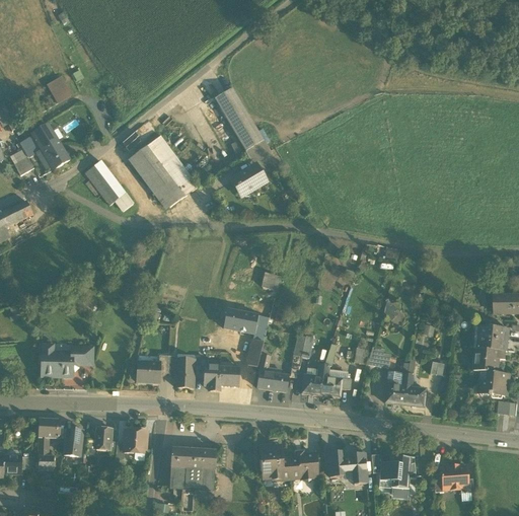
[(79,68),(72,71),(76,80),(84,77),(79,68)]
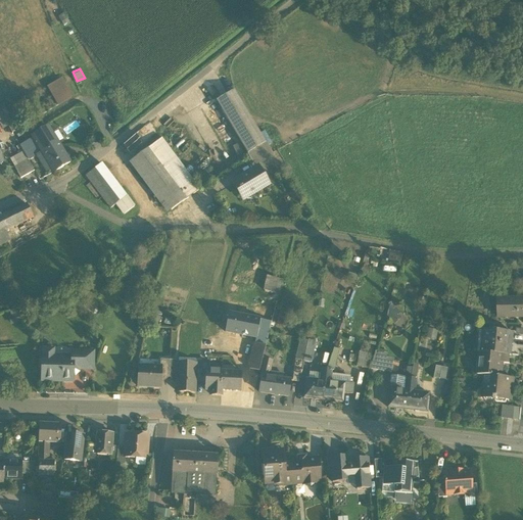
[(62,77),(47,83),(57,102),(73,94),(62,77)]
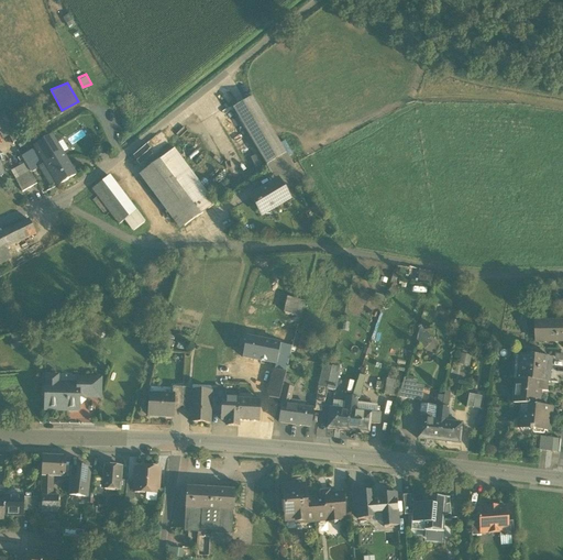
[(266,162),(285,151),(252,95),(232,106),(266,162)]
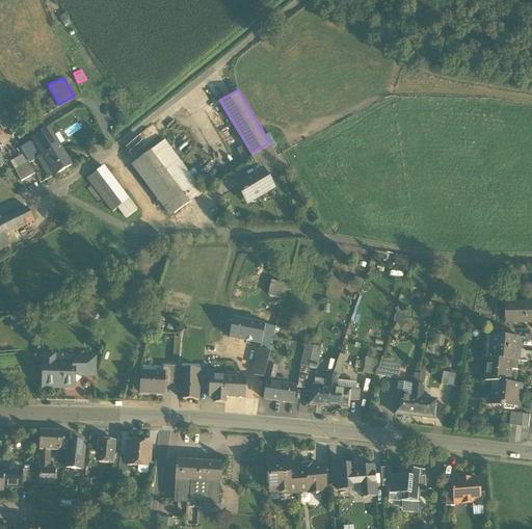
[(0,103),(0,107),(7,115),(11,112),(2,101),(0,103)]
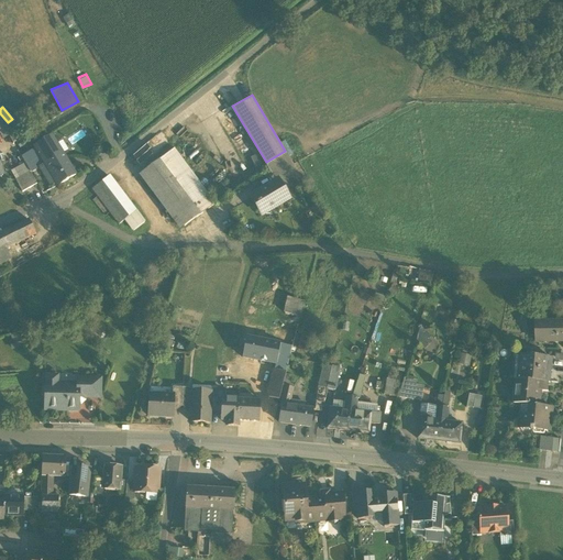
[(35,144),(45,161),(62,150),(52,134),(35,144)]
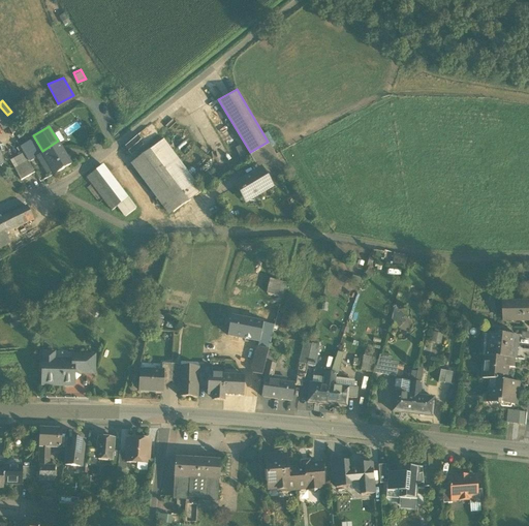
[(25,153),(28,159),(42,151),(33,135),(20,144),(25,153)]
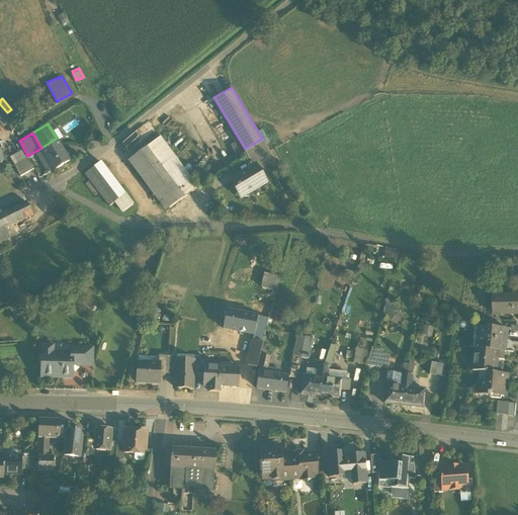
[(160,135),(146,145),(133,155),(169,205),(183,195),(197,184),(160,135)]
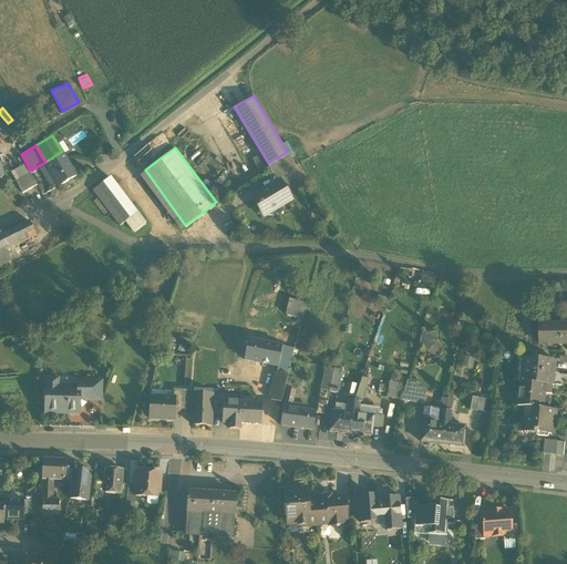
[(75,173),(62,151),(45,162),(59,184),(75,173)]
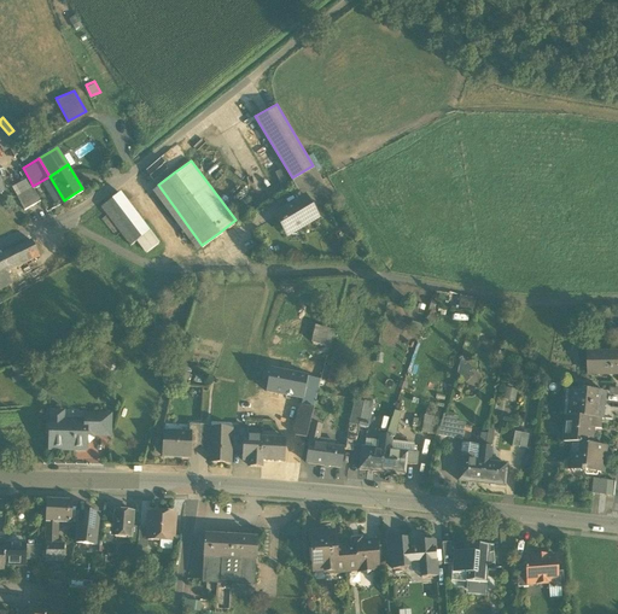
[(298,187),(299,191),(321,177),(313,165),(292,177),(298,187)]
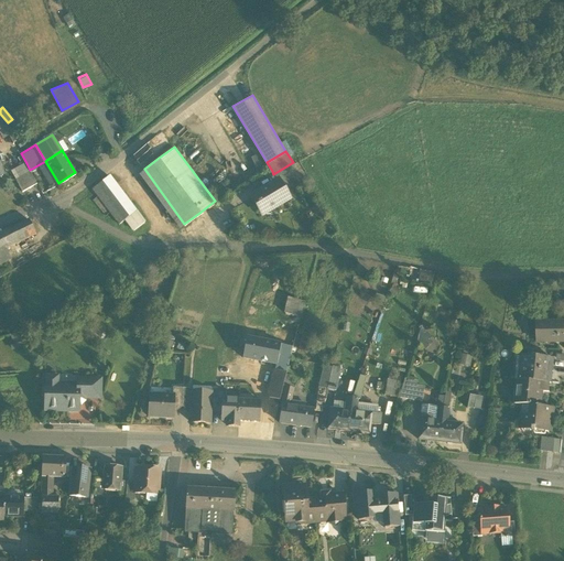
[(30,170),(26,163),(12,169),(17,177),(30,170)]
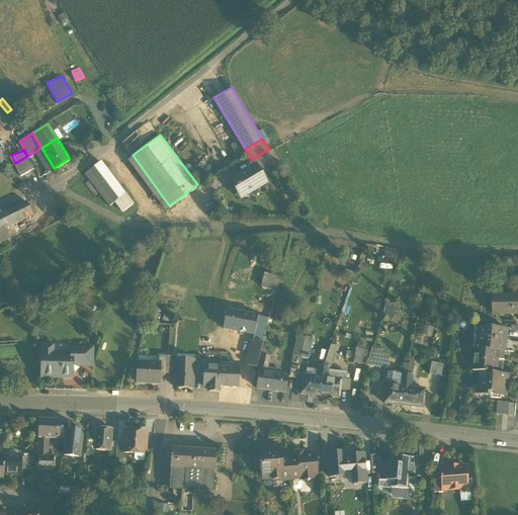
[(14,164),(20,174),(33,167),(27,156),(15,163),(14,164)]
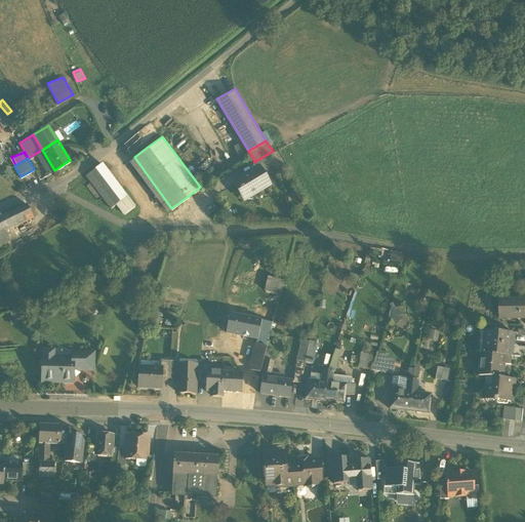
[(109,207),(115,203),(125,196),(101,162),(86,175),(109,207)]
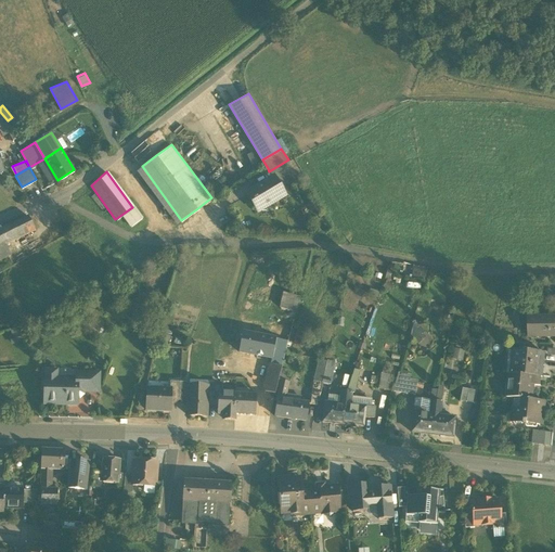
[(248,191),(259,208),(283,193),(272,177),(248,191)]
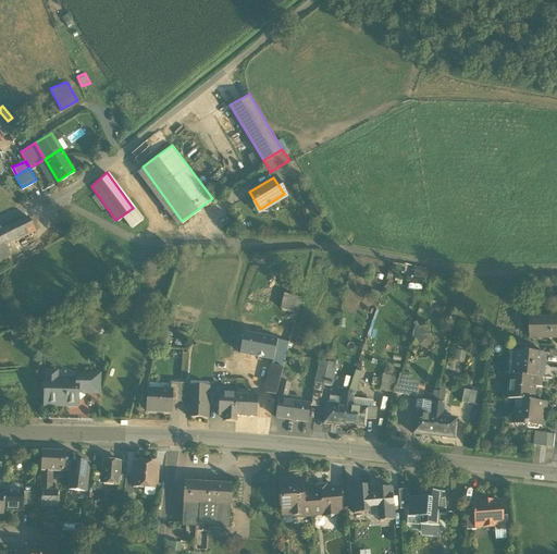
[(134,207),(133,208),(122,216),(131,229),(144,220),(134,207)]
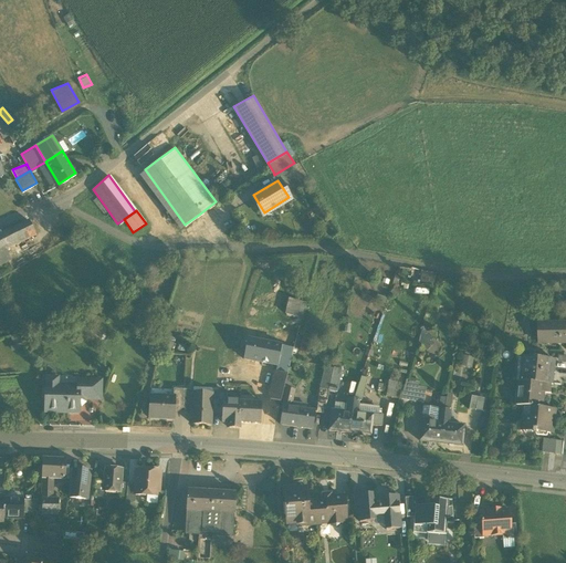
[(0,230),(0,262),(10,258),(6,247),(19,241),(37,231),(29,218),(11,227),(10,225),(0,230)]
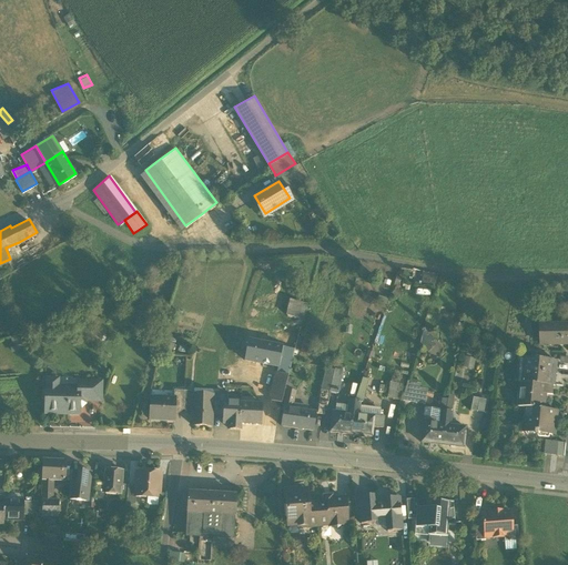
[(437,272),(423,270),(421,283),(434,284),(437,272)]
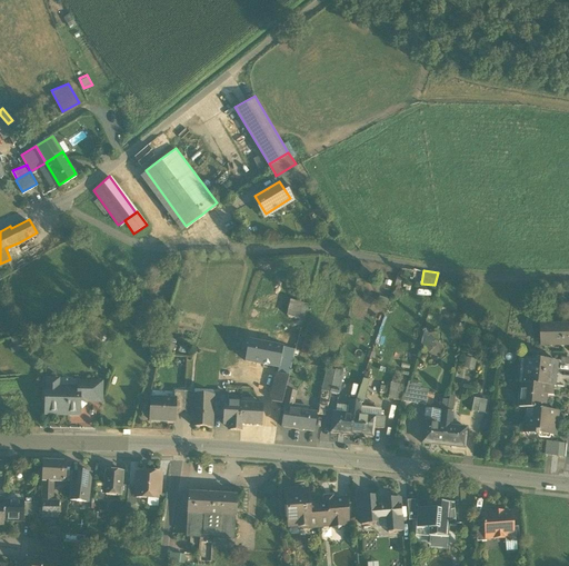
[(397,285),(391,290),(397,297),(402,291),(397,285)]
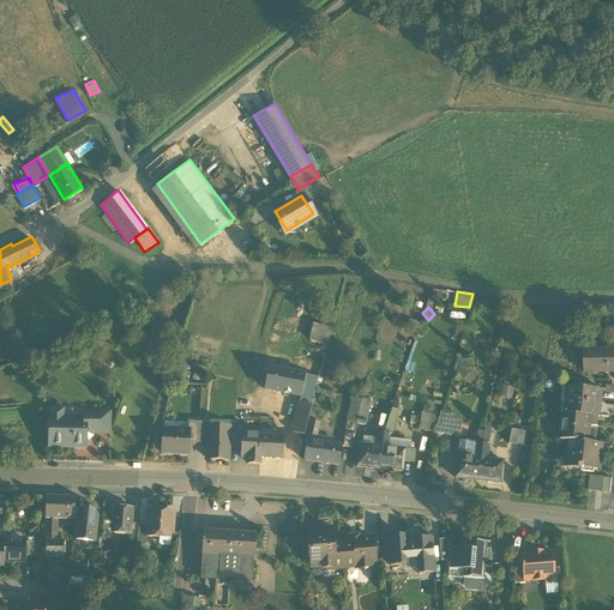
[(331,325),(313,320),(308,338),(326,343),(331,325)]
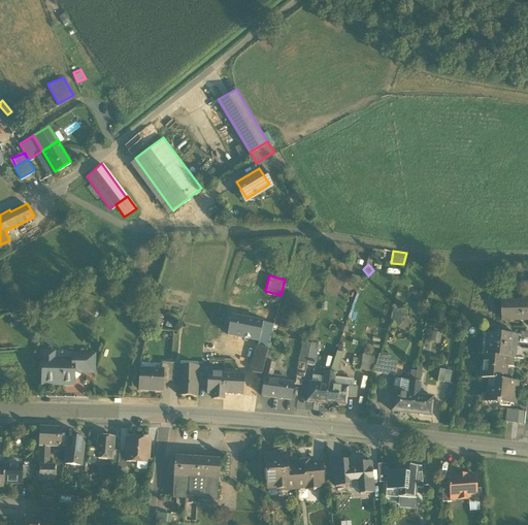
[(527,298),(502,299),(502,318),(527,317),(527,298)]
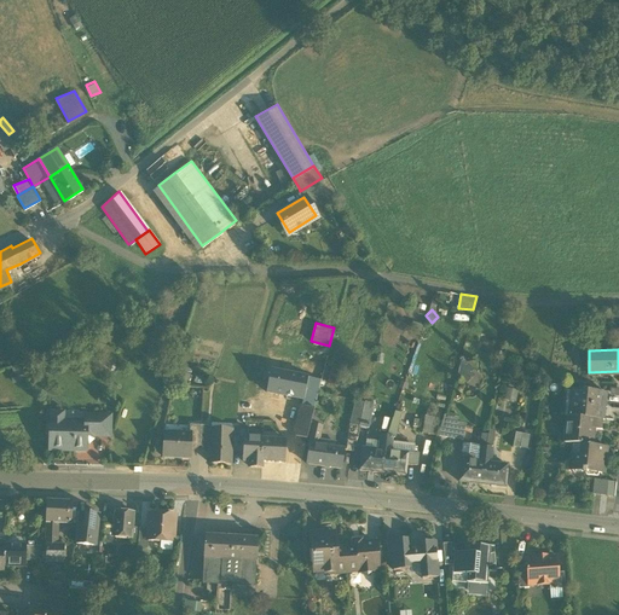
[(460,355),(456,369),(467,378),(474,371),(472,369),(474,366),(468,360),(466,361),(460,355)]
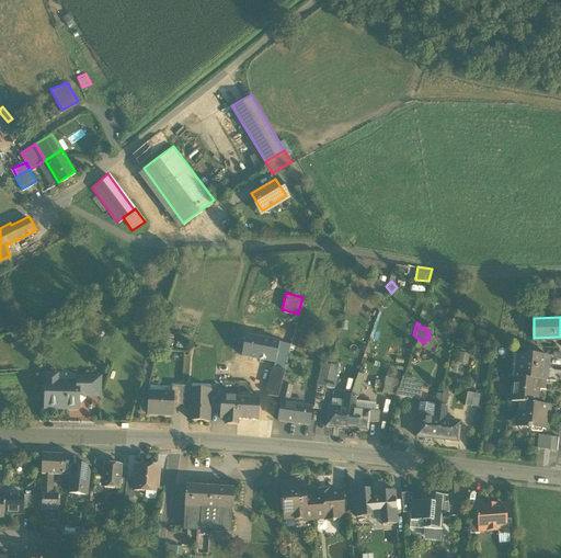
[(23,342),(20,333),(11,337),(9,338),(11,346),(23,342)]
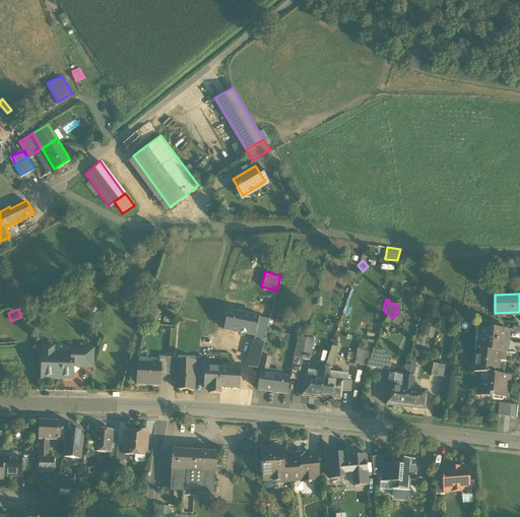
[(160,313),(149,309),(147,316),(158,319),(160,313)]
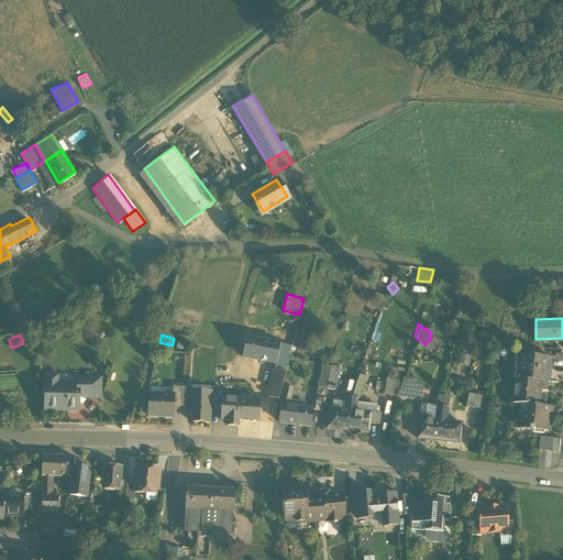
[(242,354),(276,361),(279,341),(245,336),(242,354)]
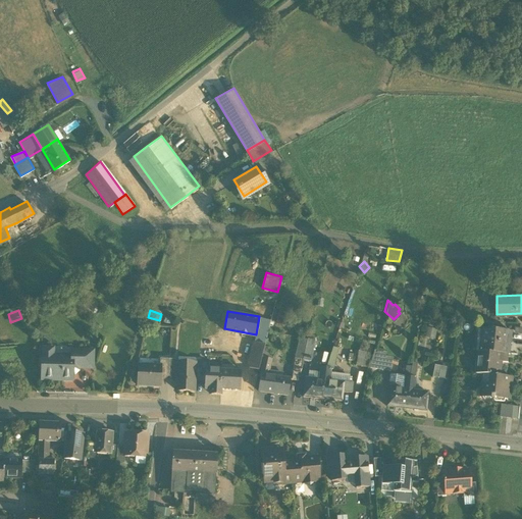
[(271,319),(259,316),(256,334),(256,340),(265,343),(271,319)]
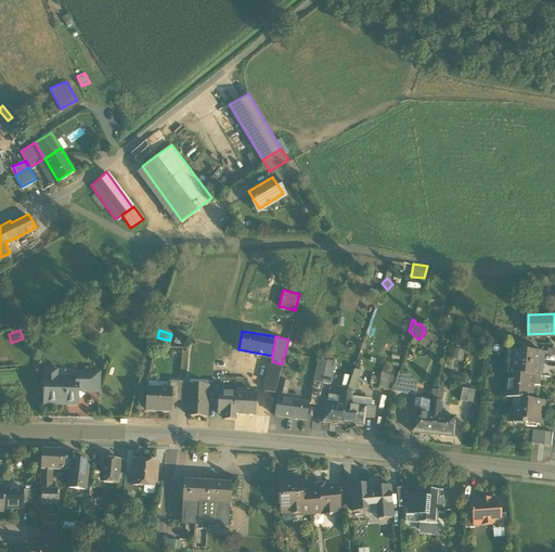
[(454,345),(452,356),(463,358),(464,347),(454,345)]
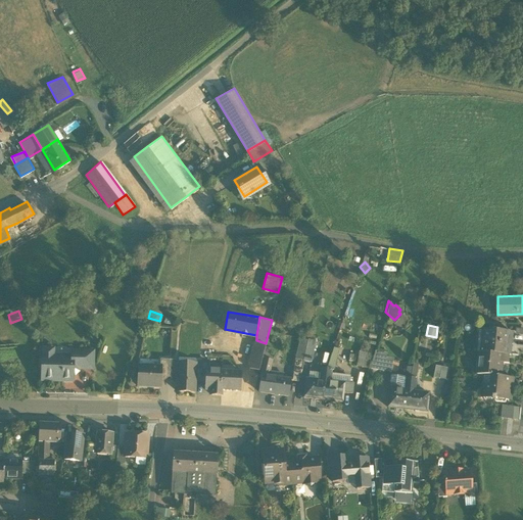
[(484,338),(483,350),(510,352),(512,330),(483,327),(482,338),(484,338)]
